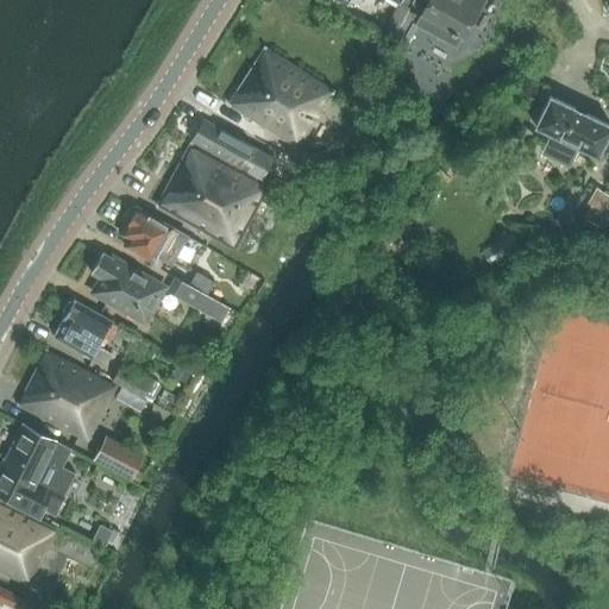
[(412,0),(412,2),(424,10),(421,14),(451,31),(450,32),(454,35),(456,33),(462,37),(482,0),(412,0)]
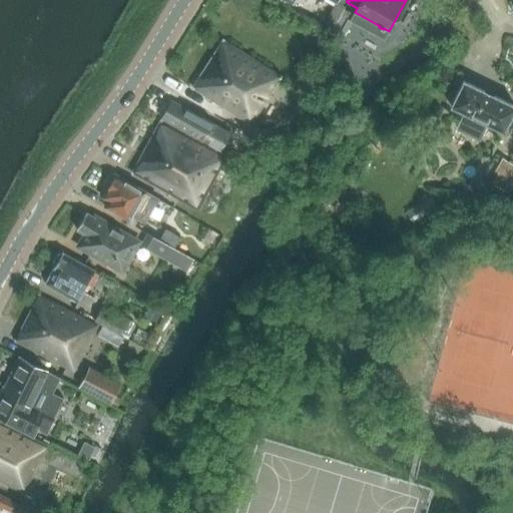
[(193,89),(250,125),(281,77),(222,41),(193,89)]
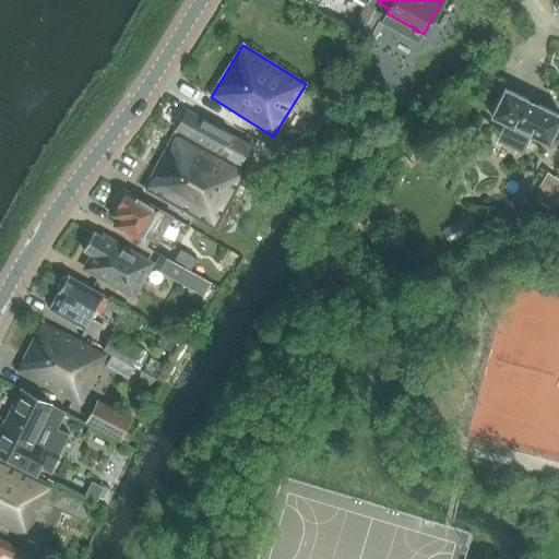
[(558,115),(503,88),(490,116),(506,123),(497,141),(522,153),(530,135),(547,144),(554,132),(558,135),(558,115)]
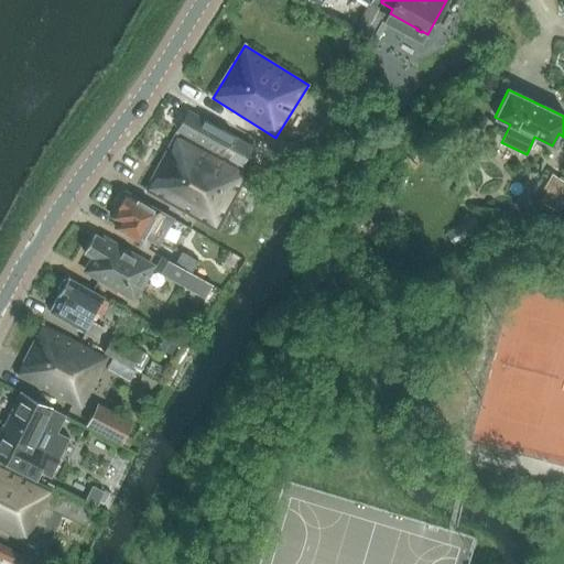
[(177,132),(247,169),(252,159),(227,144),(232,136),(188,112),(177,132)]
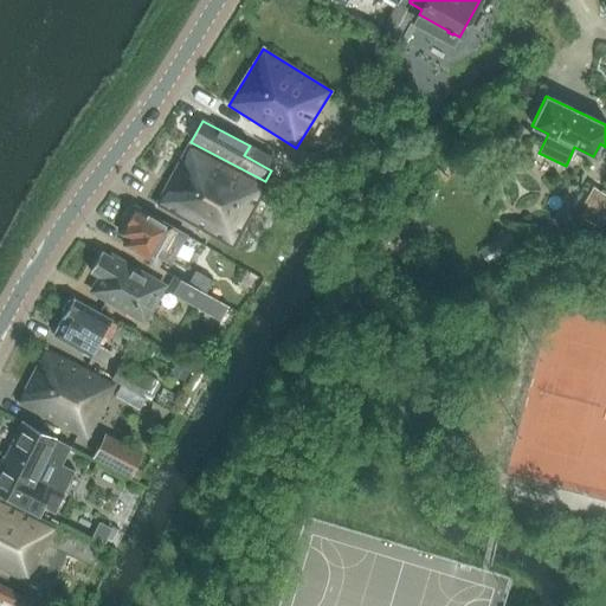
[(158,206),(232,247),(231,247),(232,249),(266,185),(189,143),(156,206),(158,206)]
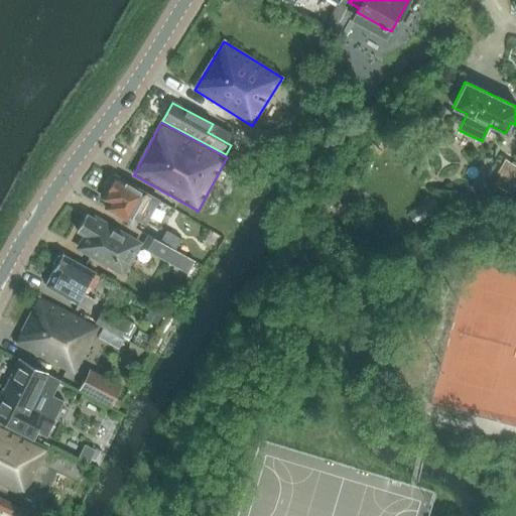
[(252,138),(239,130),(235,136),(248,145),(252,138)]
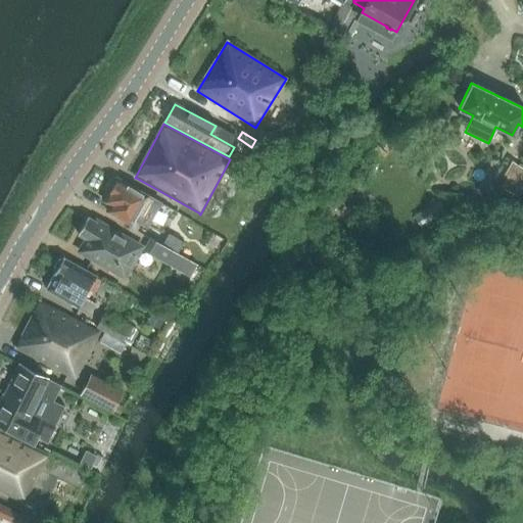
[(506,174),(497,186),(513,195),(520,186),(515,183),(517,180),(506,174)]
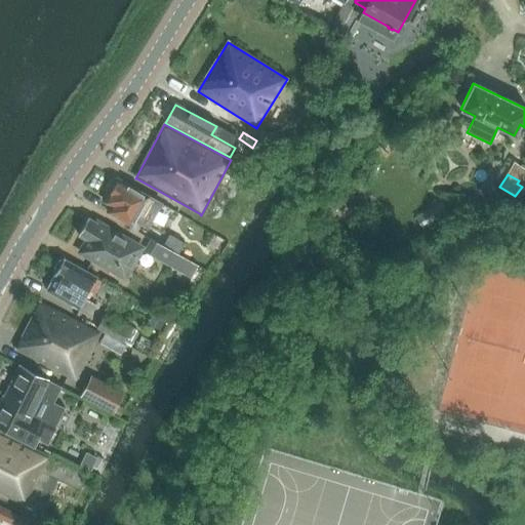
[(116,182),(113,183),(109,189),(110,193),(105,202),(111,206),(108,212),(132,227),(135,221),(147,228),(150,220),(160,204),(148,197),(117,179),(116,182)]
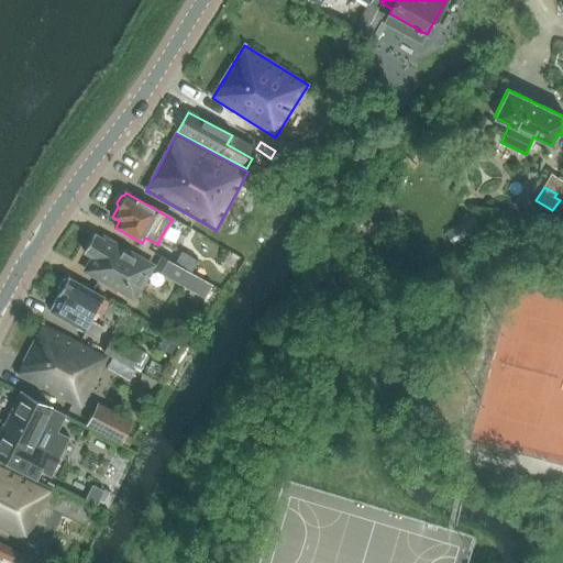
[(103,239),(94,233),(84,252),(94,257),(86,271),(133,298),(152,265),(105,238),(103,239)]
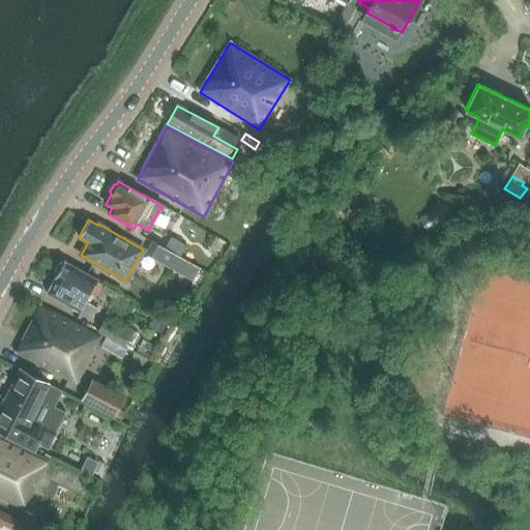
[(167,235),(155,229),(149,238),(162,245),(167,235)]
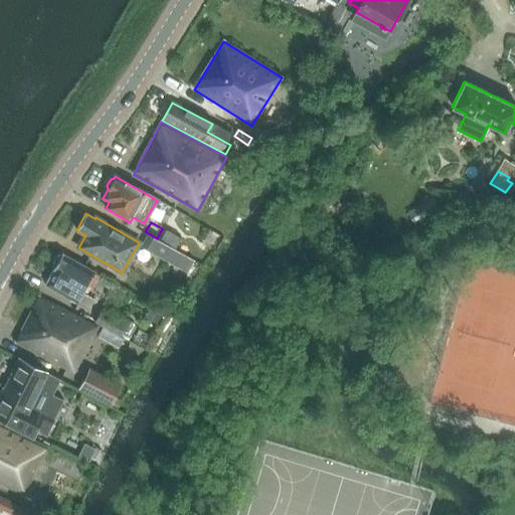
[(171,247),(150,235),(143,247),(164,260),(171,247)]
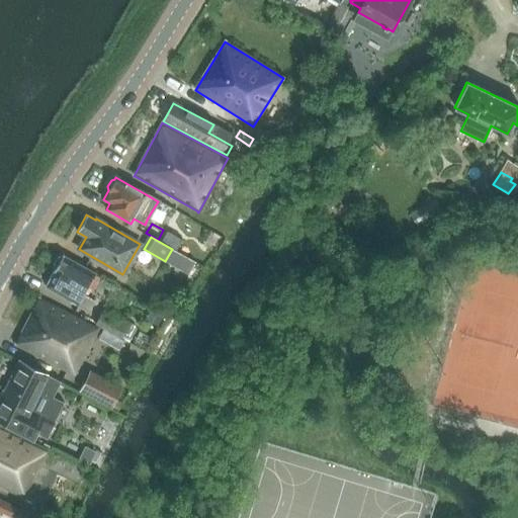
[(46,287),(88,312),(93,303),(82,295),(95,273),(64,255),(62,257),(59,257),(54,266),(55,269),(46,287)]
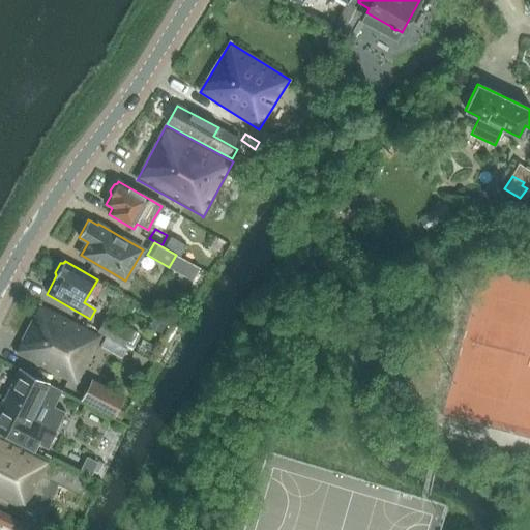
[(40,305),(16,353),(77,384),(100,336),(40,305)]
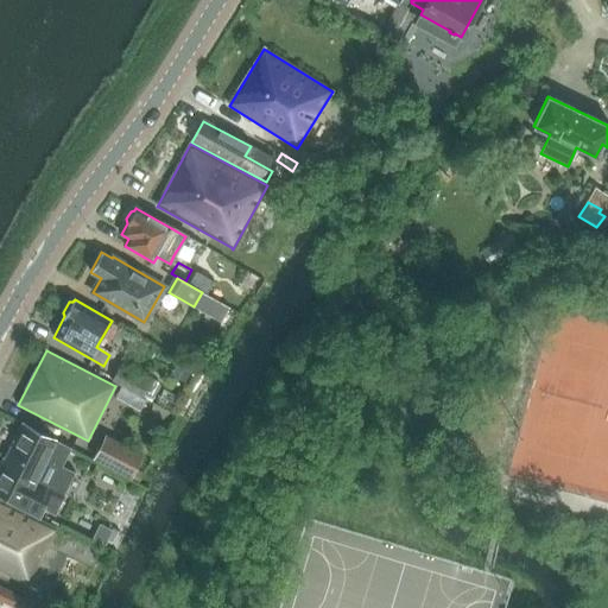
[(149,381),(119,366),(112,379),(140,396),(149,381)]
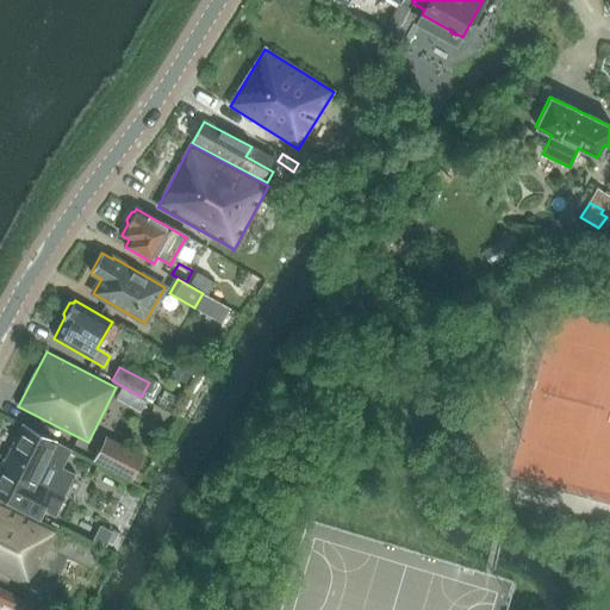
[(74,475),(75,474),(62,468),(72,449),(23,425),(0,470),(0,500),(8,505),(37,520),(42,509),(55,516),(56,514),(51,512),(60,496),(62,497),(74,475)]
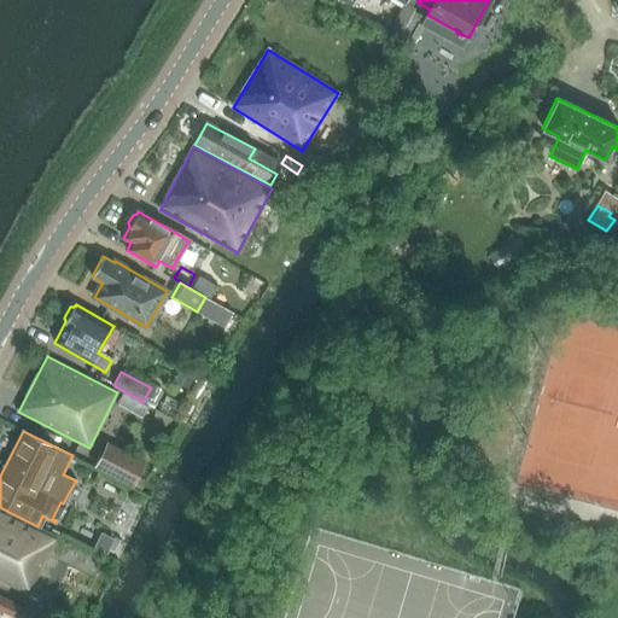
[(134,458),(106,444),(94,466),(123,481),(134,458)]
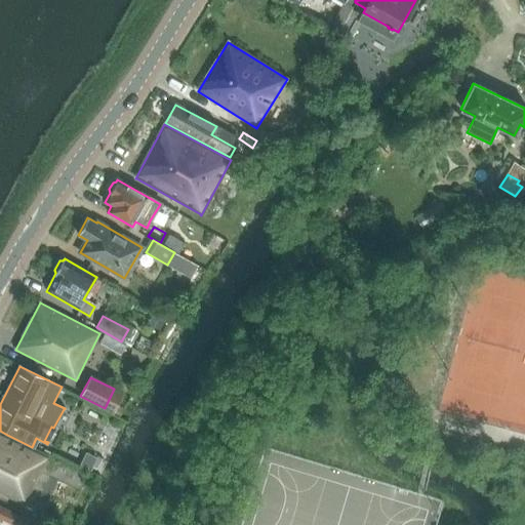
[(0,431),(0,491),(26,505),(43,469),(42,468),(48,455),(32,447),(7,435),(0,431)]
